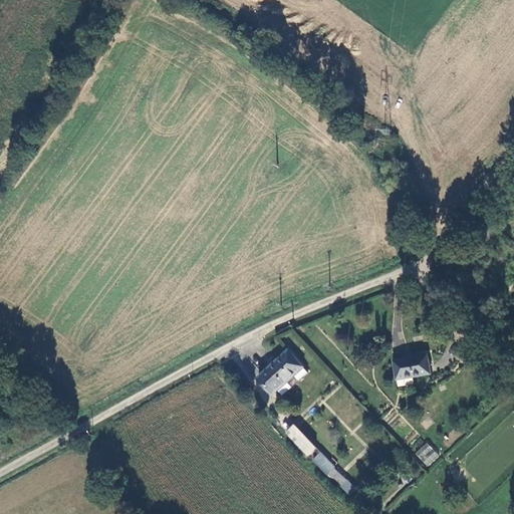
[(259,377),(273,394),(278,390),(283,395),(308,372),(288,350),(259,377)]
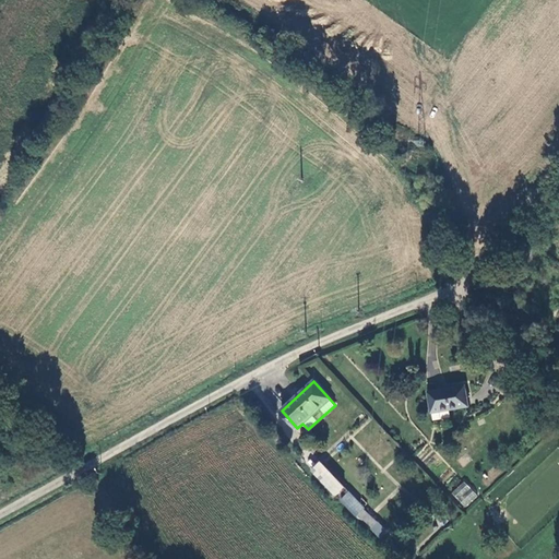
[(468,407),(465,387),(429,393),(432,414),(450,411),(468,407)]
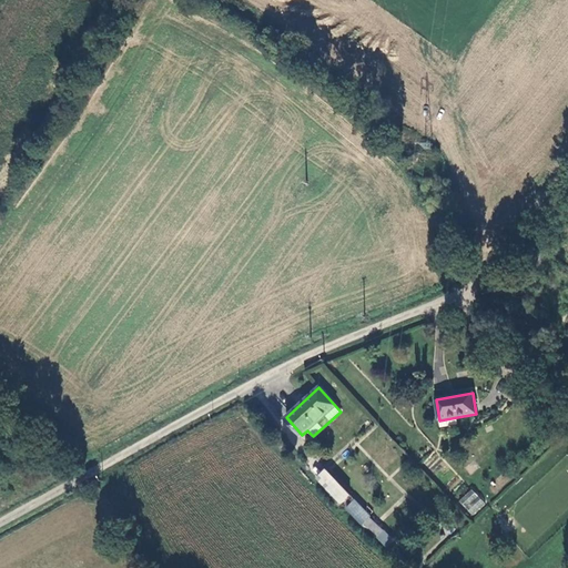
[(457,417),(439,421),(440,427),(458,425),(457,417)]
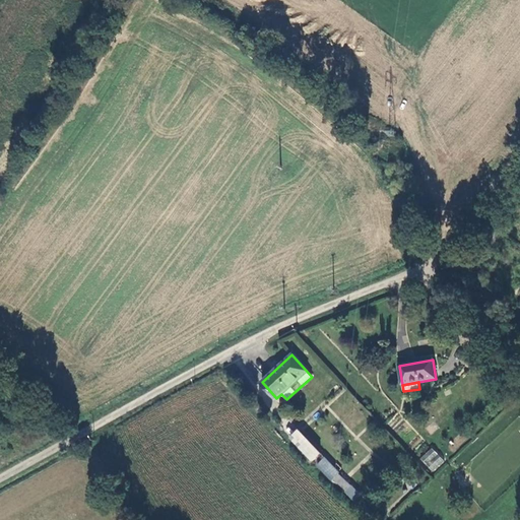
[(313,460),(320,454),(299,431),(290,438),(313,460)]
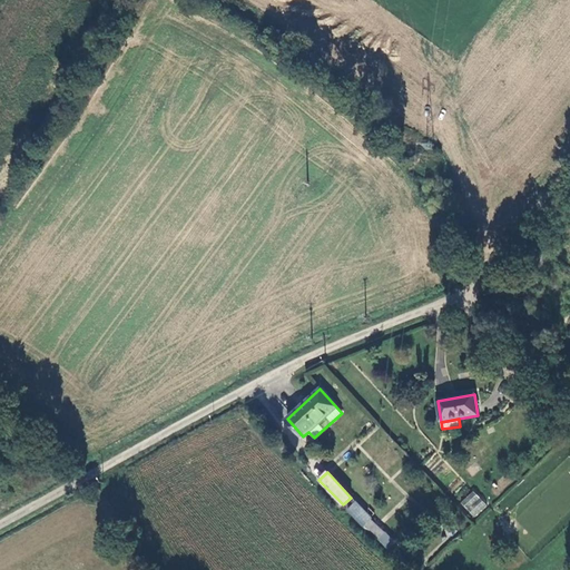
[(485,504),(474,492),(473,493),(462,503),(473,516),(485,504)]
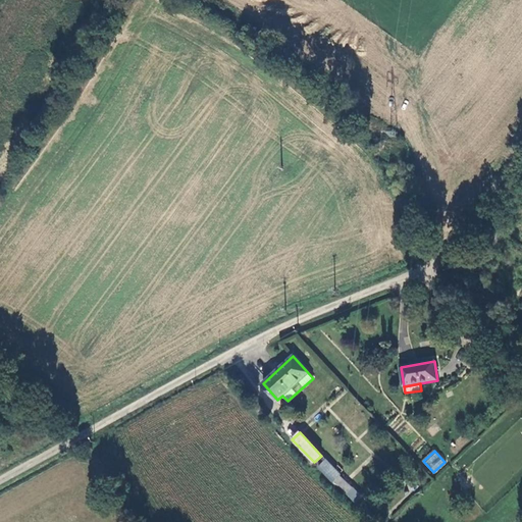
[(341,475),(326,460),(318,467),(333,483),(334,481),(347,492),(346,493),(355,503),(361,497),(353,487),(340,476),(341,475)]
